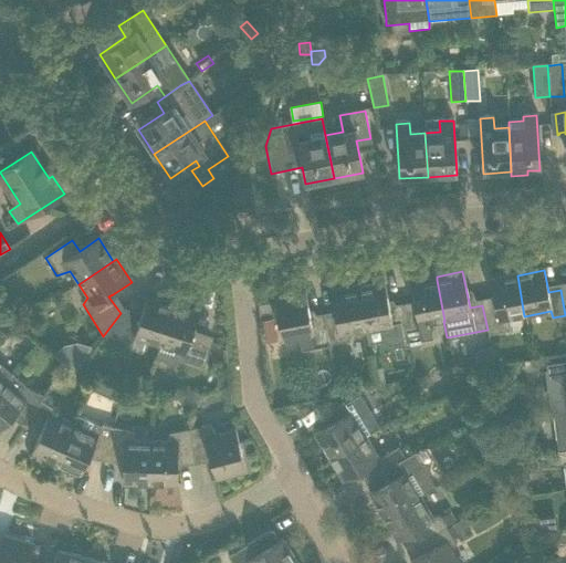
[(524,316),(517,275),(490,280),(494,303),(482,305),(488,330),(489,335),(509,331),(509,320),(524,316)]
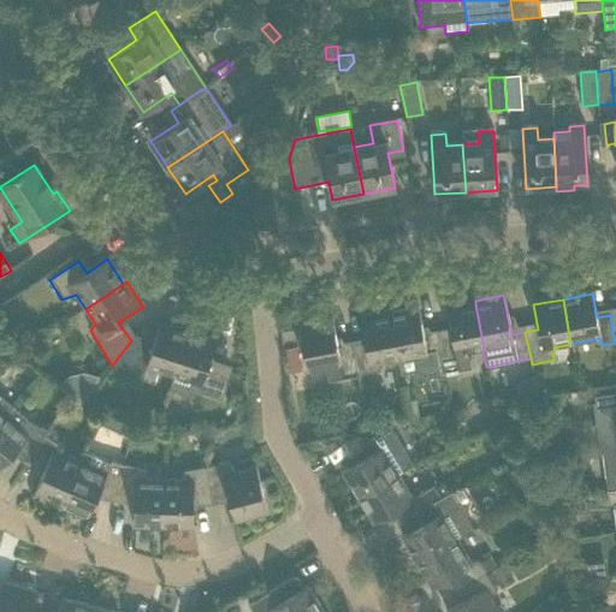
[(484,349),(475,304),(475,301),(474,301),(445,307),(451,334),(438,337),(444,372),(446,379),(472,374),(469,360),(472,351),(483,349),(484,349)]
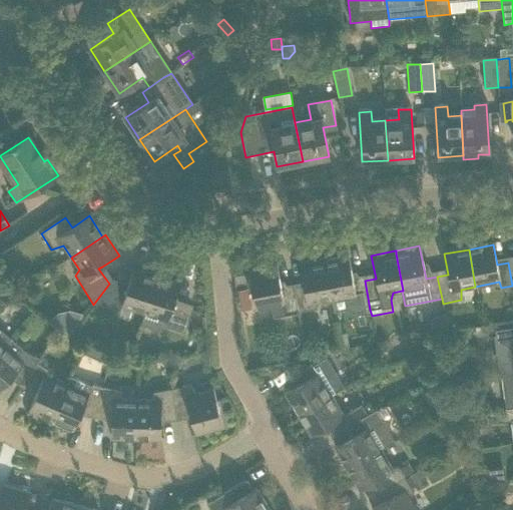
[(349,258),(324,263),(331,300),(346,297),(348,310),(353,313),(370,310),(365,281),(353,283),(349,258)]
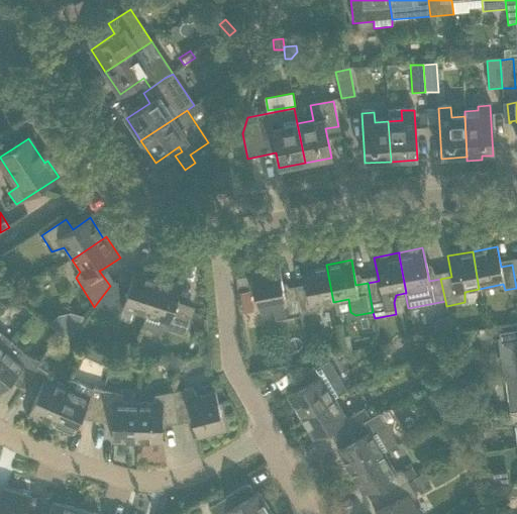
[(302,266),(302,270),(306,290),(295,292),(299,316),(318,312),(319,305),(333,302),(326,265),(326,262),(302,266)]
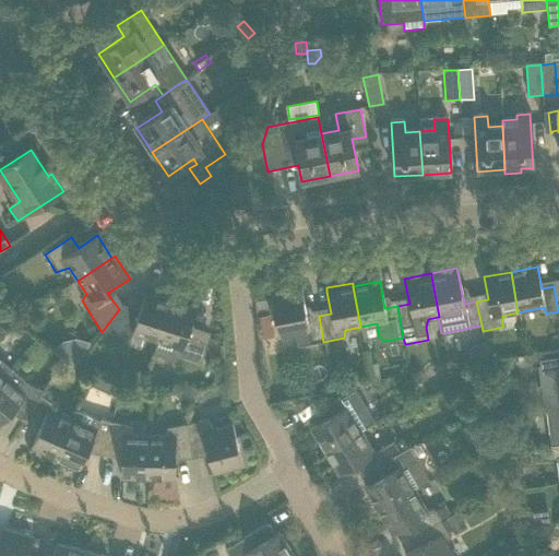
[(323,342),(319,316),(307,318),(304,302),(301,291),(271,297),(272,305),(278,338),(295,334),(297,346),(311,344),(323,342)]
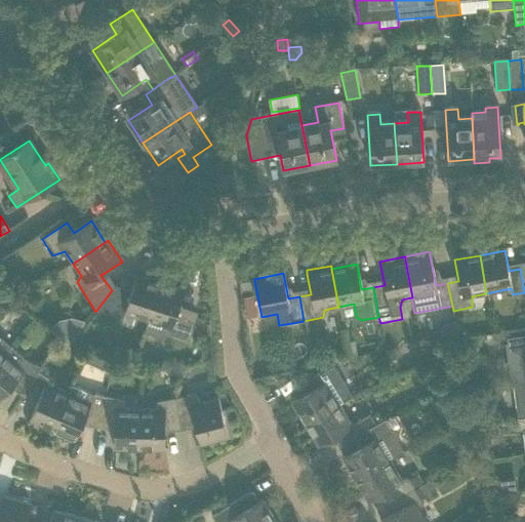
[(112,290),(95,312),(122,320),(120,324),(131,328),(135,317),(148,321),(160,284),(136,276),(130,292),(129,296),(112,290)]
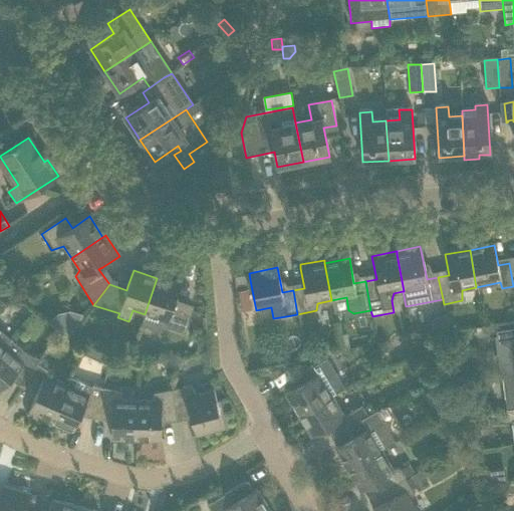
[(145,314),(141,326),(156,331),(157,330),(156,329),(157,325),(185,334),(192,312),(192,311),(174,305),(175,302),(180,286),(157,278),(145,314)]
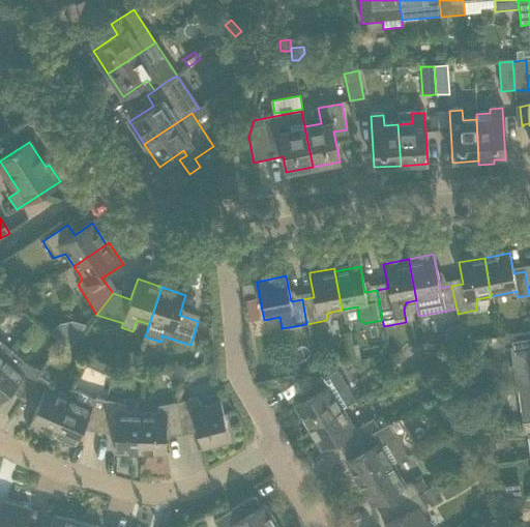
[(0,297),(8,310),(19,303),(10,290),(0,296),(0,297)]
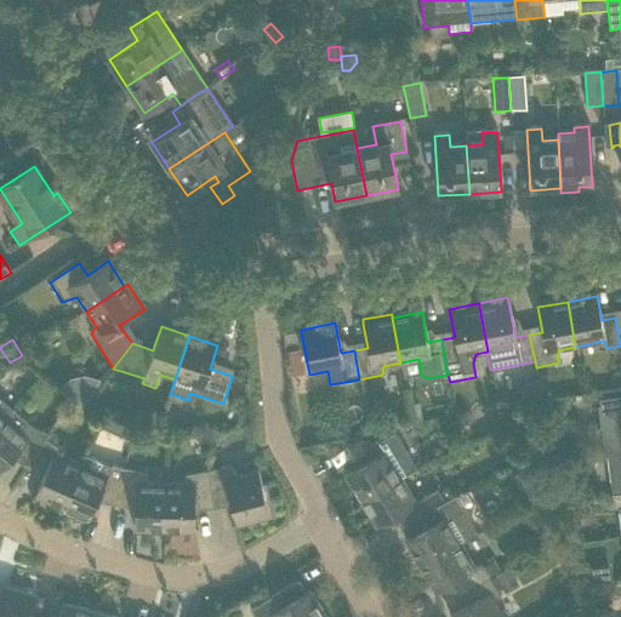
[(70,376),(69,395),(97,396),(98,377),(70,376)]
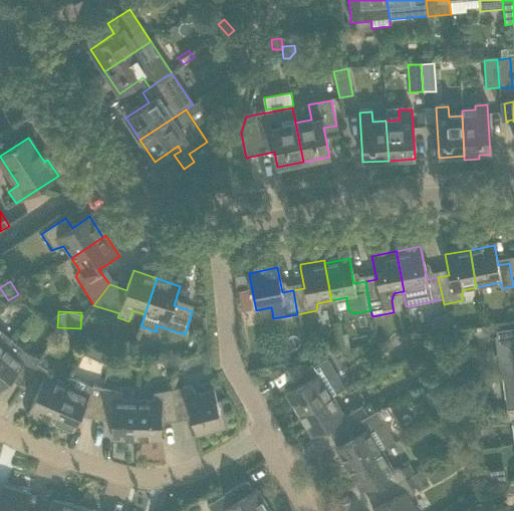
[(36,325),(40,319),(32,314),(28,321),(36,325)]
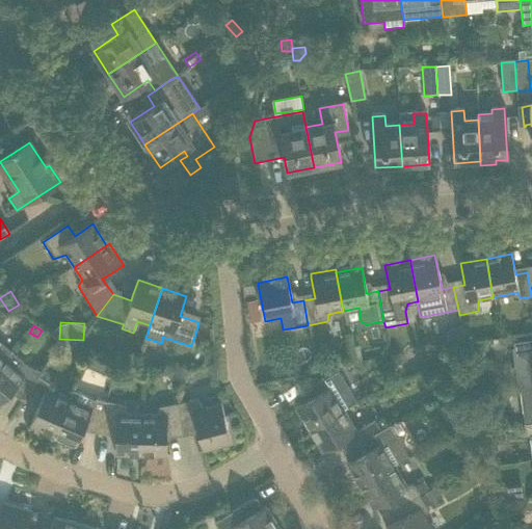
[(531,341),(513,343),(520,389),(531,387),(531,341)]
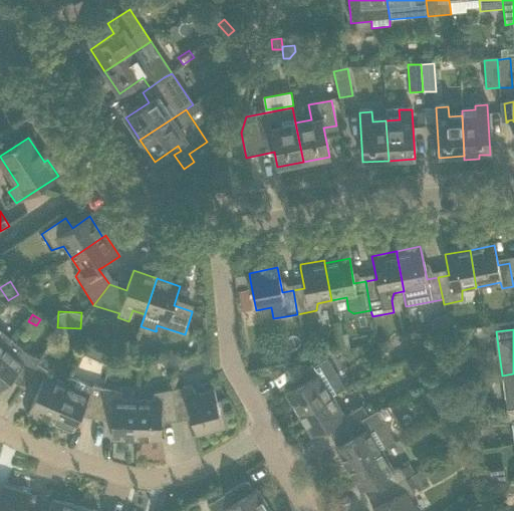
[(0,352),(10,341),(0,332),(0,352)]
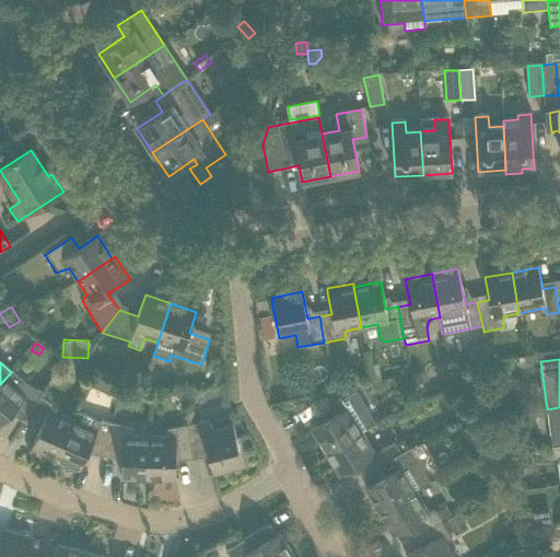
[(447,369),(450,383),(463,382),(462,368),(447,369)]
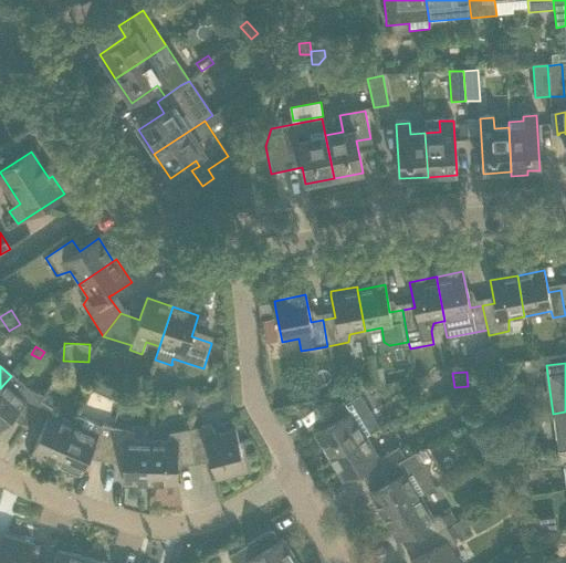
[(0,388),(0,430),(12,416),(27,425),(40,402),(43,397),(29,391),(11,376),(0,388)]
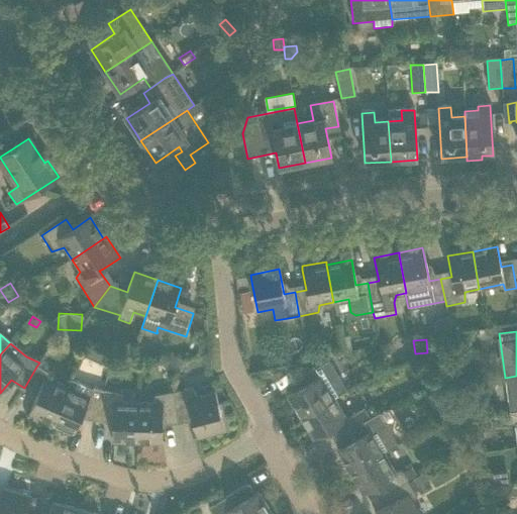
[(382,361),(390,360),(389,351),(381,352),(382,361)]
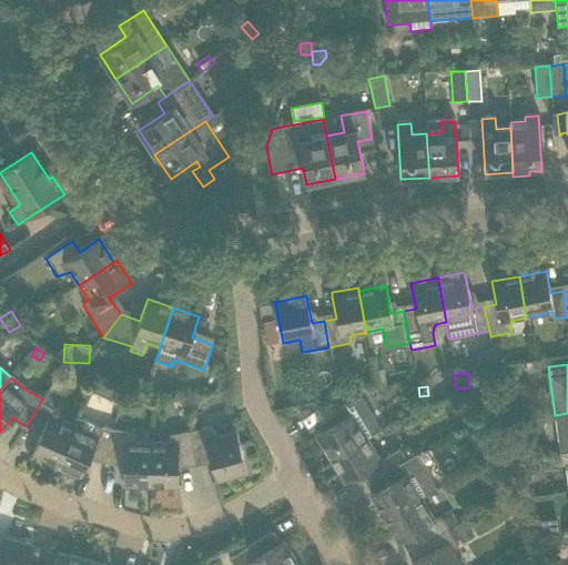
[(352,401),(348,403),(328,414),(335,425),(316,436),(330,460),(354,445),(366,437),(379,430),(366,407),(358,412),(352,401)]
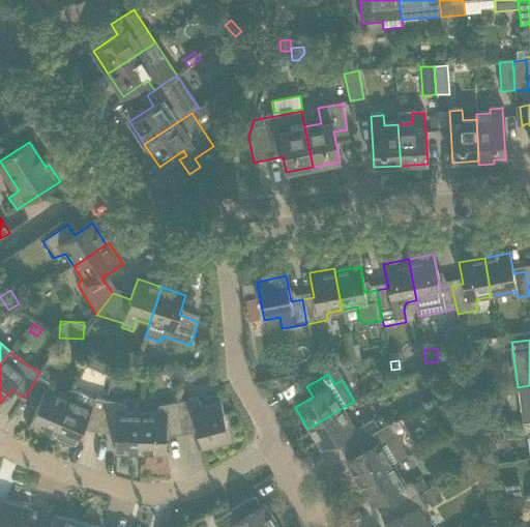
[(37,376),(25,398),(37,405),(29,425),(52,435),(68,399),(67,399),(54,392),(55,385),(48,383),(37,376)]
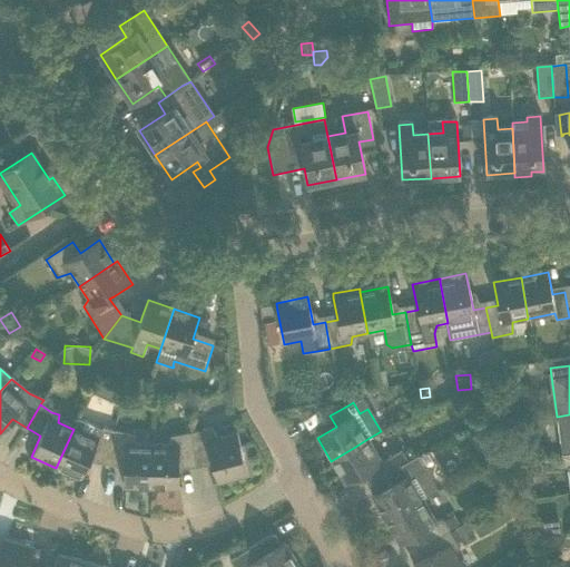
[(569,414),(557,417),(561,455),(569,453),(569,414)]
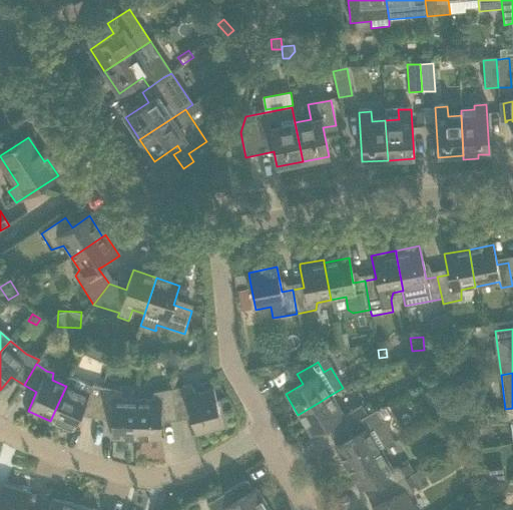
[(50,421),(73,431),(81,412),(96,415),(102,389),(92,386),(91,387),(69,377),(65,386),(66,386),(50,421)]
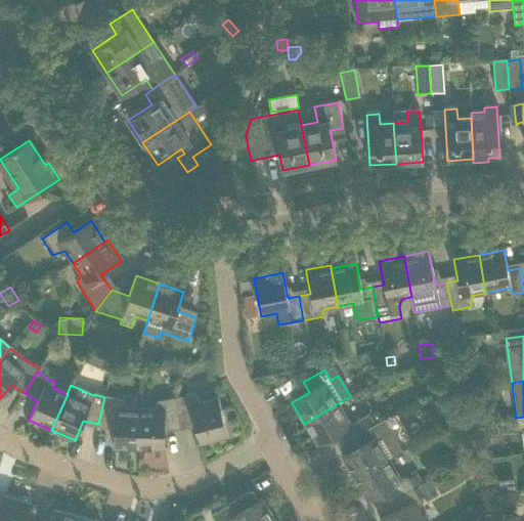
[(193,394),(175,398),(179,427),(193,424),(200,444),(228,437),(218,399),(200,404),(193,394)]
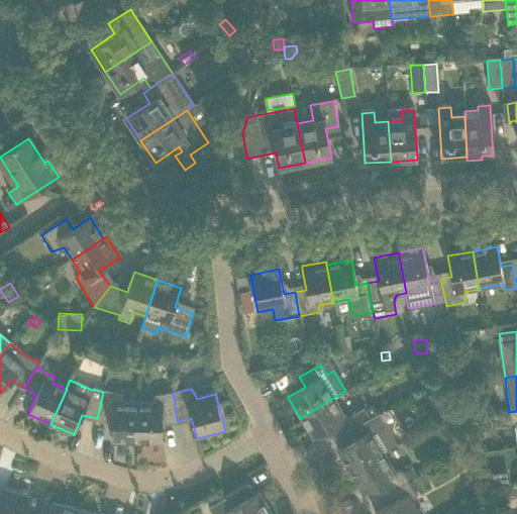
[(103,392),(97,418),(112,422),(112,442),(137,443),(137,405),(121,405),(121,397),(103,392)]
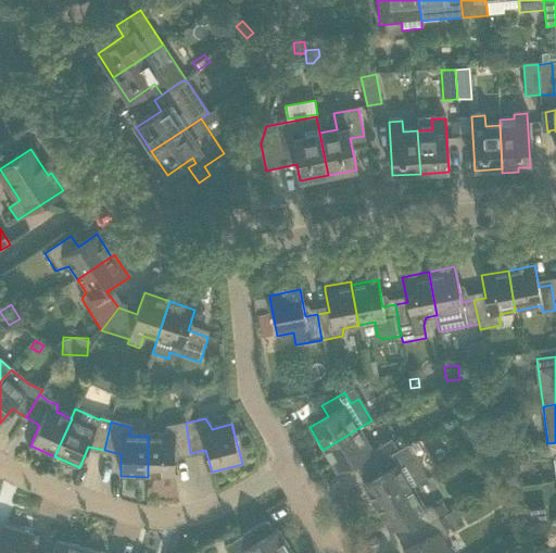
[(163,437),(148,436),(148,477),(174,478),(175,455),(190,453),(186,423),(166,427),(163,437)]
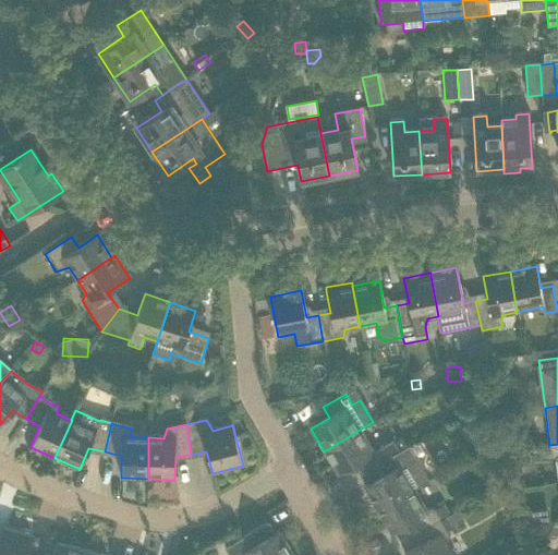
[(360,430),(348,437),(324,451),(338,474),(371,456),(376,466),(399,453),(392,442),(373,453),(360,430)]
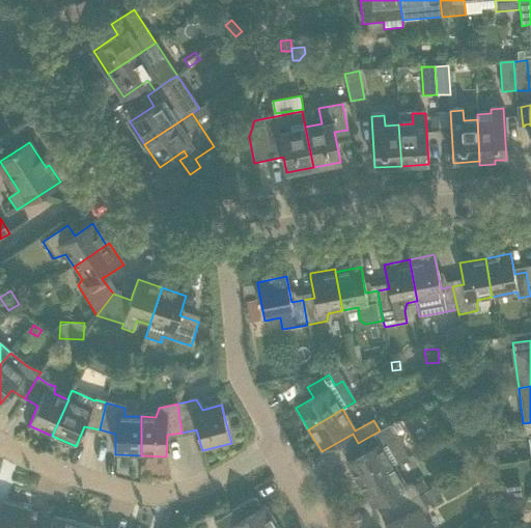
[(530,422),(523,423),(522,423),(524,437),(530,436),(530,422)]
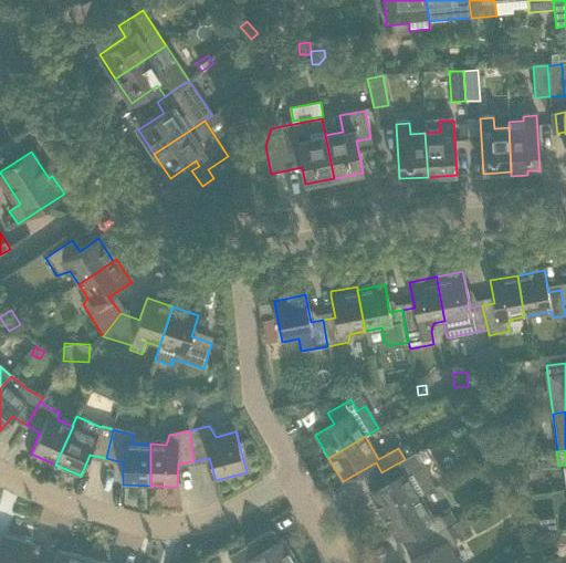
[(405,459),(381,472),(388,483),(369,496),(383,519),(420,497),(419,497),(435,488),(427,475),(430,466),(421,464),(415,452),(405,459)]
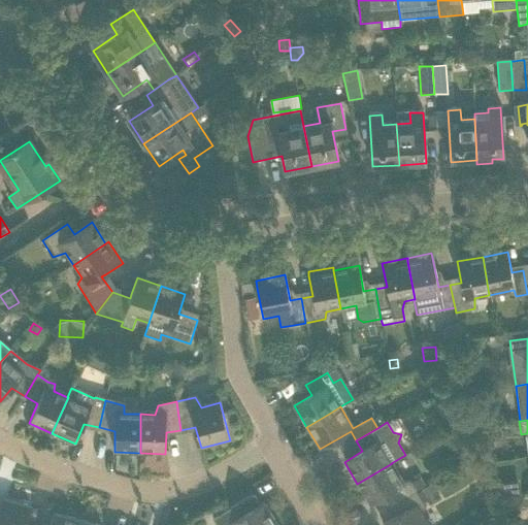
[(392,463),(357,484),(370,505),(388,494),(394,504),(417,492),(409,481),(403,485),(392,463)]
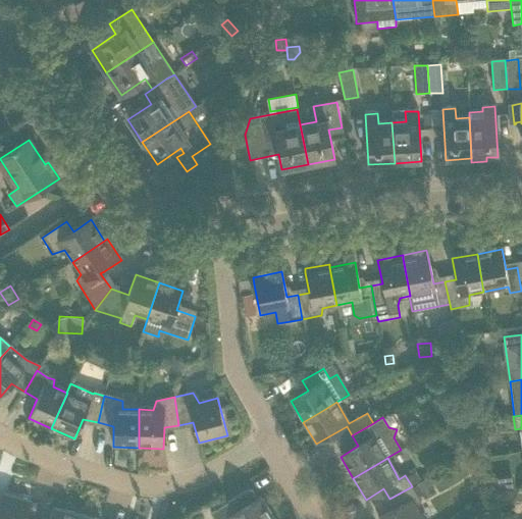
[(418,499),(433,490),(426,478),(412,486),(418,499)]
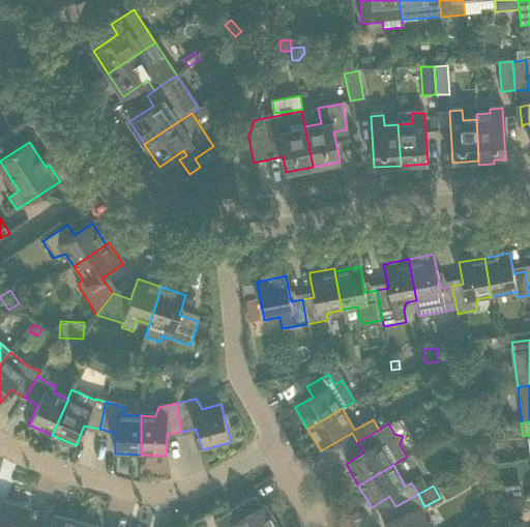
[(424,506),(418,494),(395,506),(402,517),(387,526),(430,526),(423,515),(428,510),(424,506)]
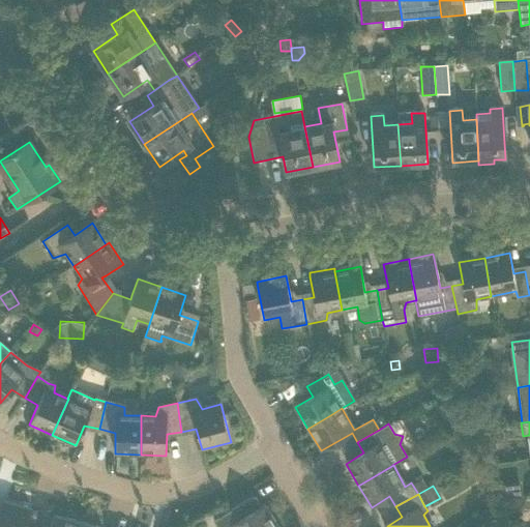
[(260,507),(254,497),(213,521),(216,526),(275,526),(264,505),(260,507)]
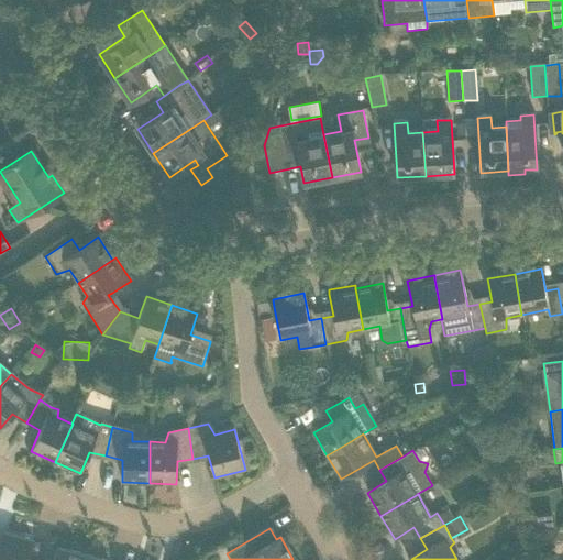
[(28,559),(33,542),(2,534),(0,540),(0,559),(28,559)]
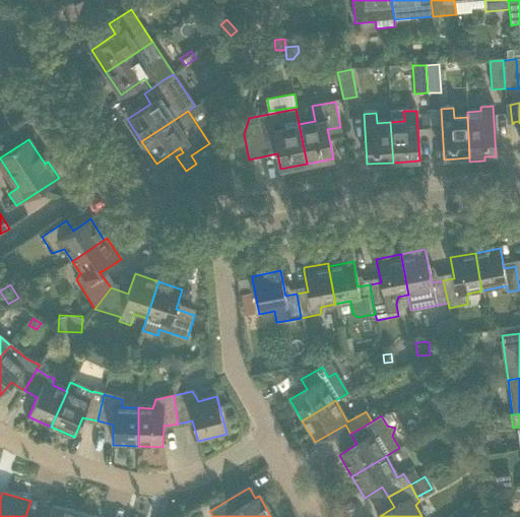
[(75,516),(76,514),(52,507),(49,516),(75,516)]
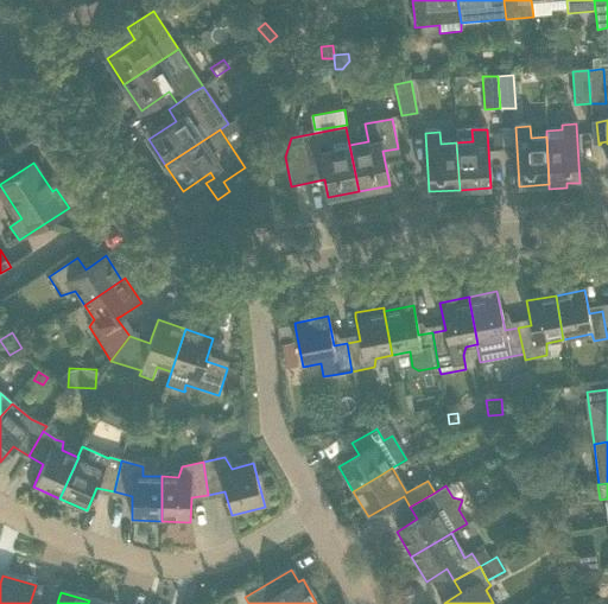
[(571,592),(559,595),(562,603),(575,603),(571,592)]
